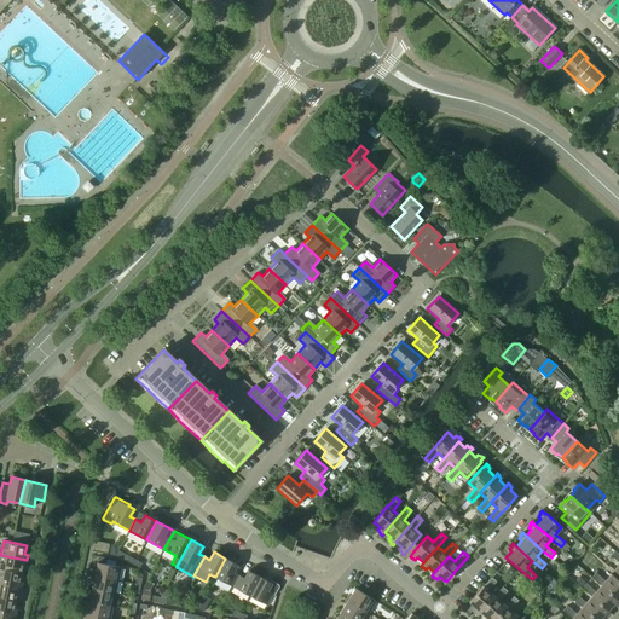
[(0,555),(0,556),(0,568),(21,573),(22,565),(25,566),(27,560),(0,555)]
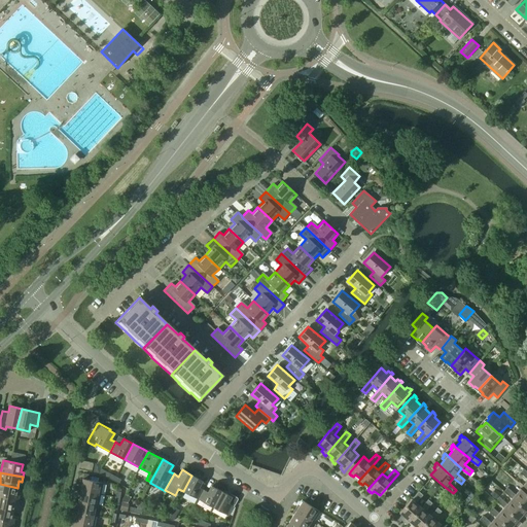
[(183,491),(198,499),(203,490),(199,487),(202,481),(191,476),(183,491)]
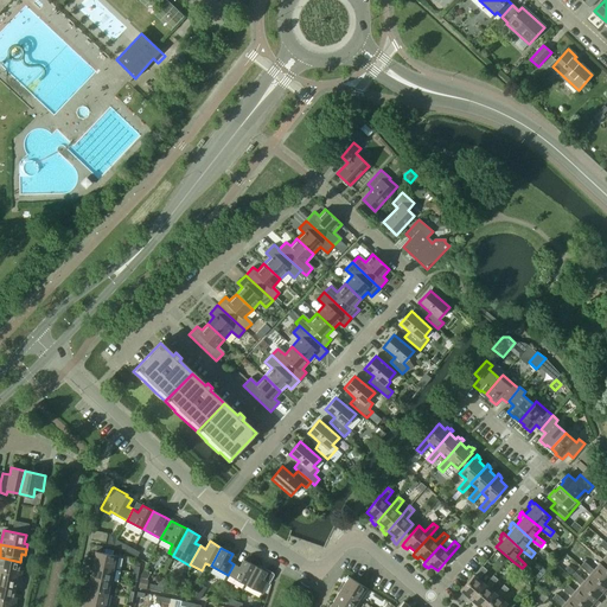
[(90,563),(115,569),(119,556),(95,551),(94,558),(91,558),(90,563)]
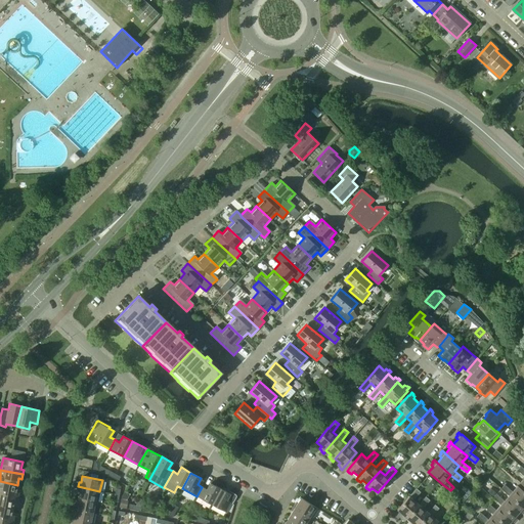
[(0,493),(17,497),(18,492),(16,491),(17,485),(0,481),(0,493)]
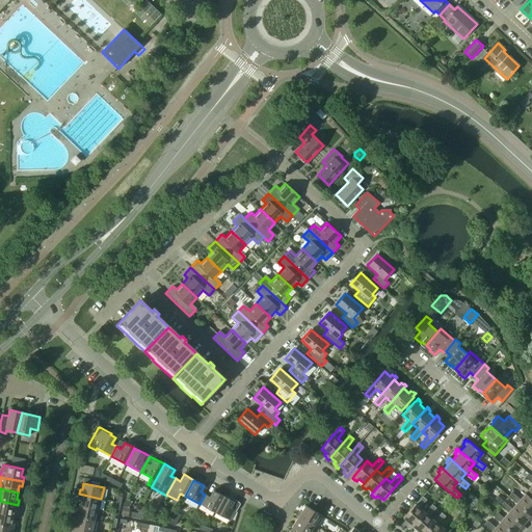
[(200,504),(215,511),(223,496),(213,490),(210,497),(205,495),(200,504)]
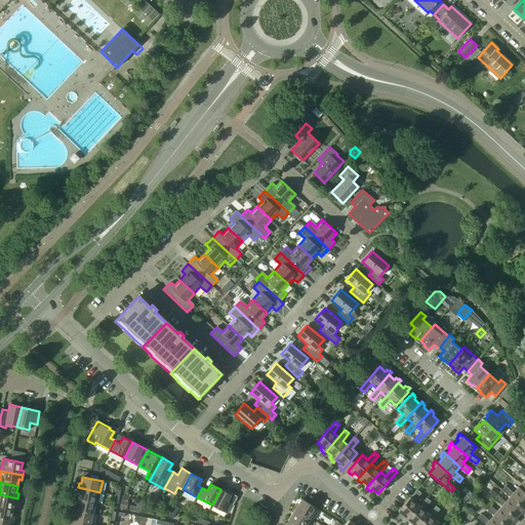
[(510,496),(524,509),(524,507),(524,492),(518,487),(513,492),(506,485),(501,489),(510,496)]
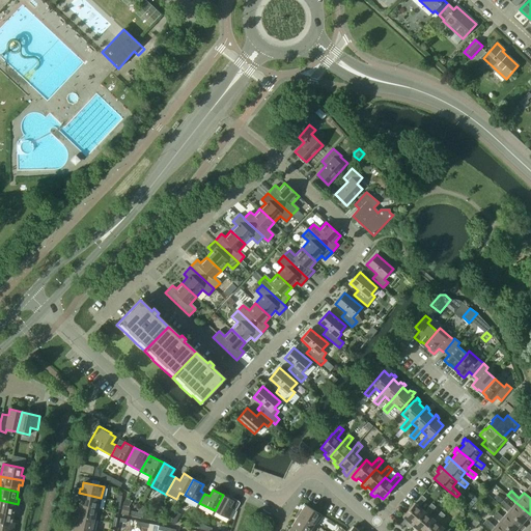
[(99,508),(101,498),(79,493),(78,498),(80,498),(79,504),(99,508)]
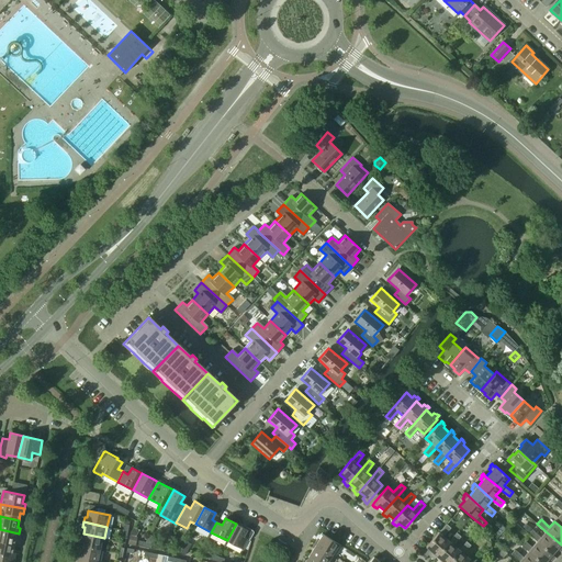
[(236,524),(227,540),(243,549),(248,540),(249,540),(254,532),(254,531),(253,530),(247,527),(246,529),(236,524)]
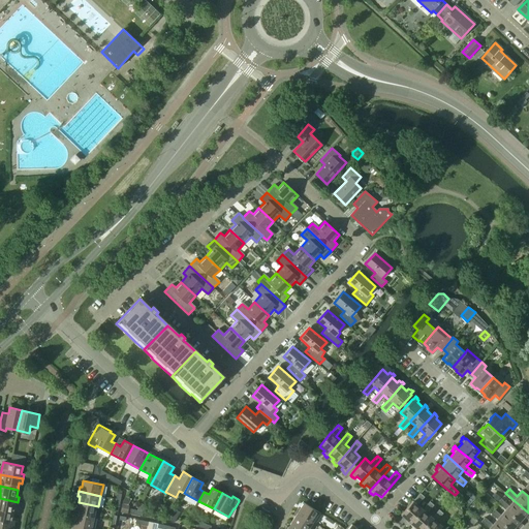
[(408,526),(410,523),(423,509),(417,504),(425,497),(421,493),(413,501),(401,515),(406,520),(404,522),(406,524),(406,525),(408,526)]
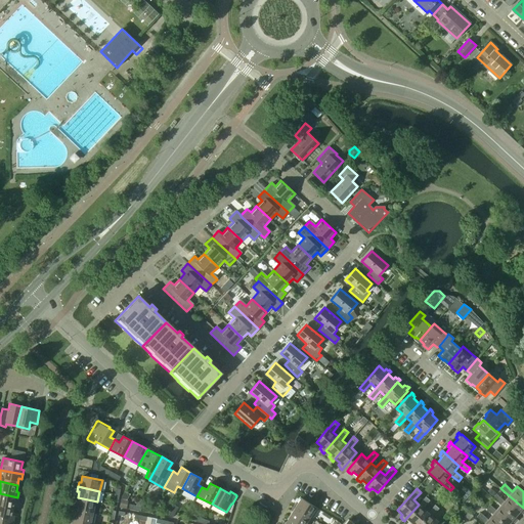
[(0,505),(12,508),(14,500),(16,501),(17,497),(0,493),(0,505)]
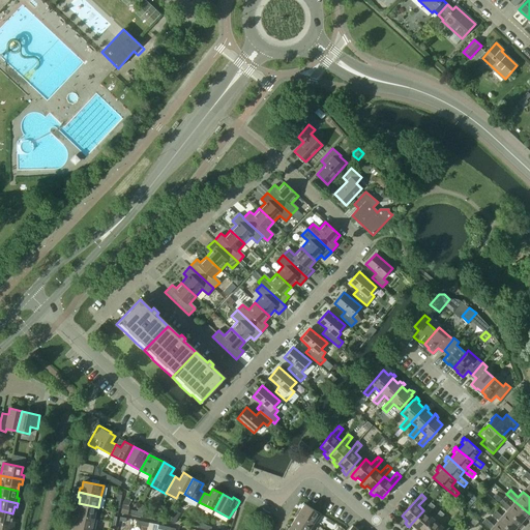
[(514,501),(509,506),(502,500),(498,503),(506,510),(521,523),(525,518),(527,520),(529,518),(529,517),(529,514),(528,513),(529,513),(514,501)]
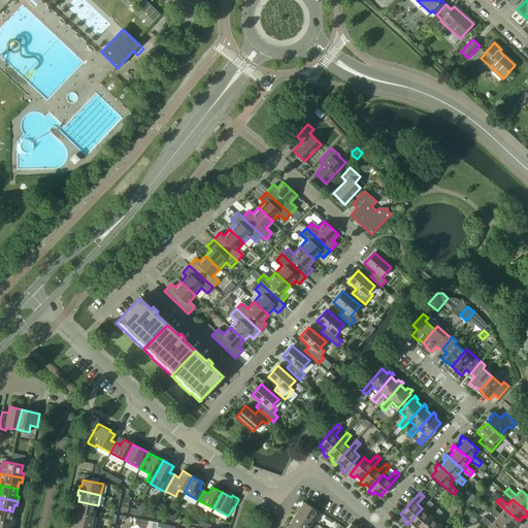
[(422,508),(409,522),(415,527),(414,527),(421,527),(431,517),(426,512),(433,504),(429,500),(422,508)]
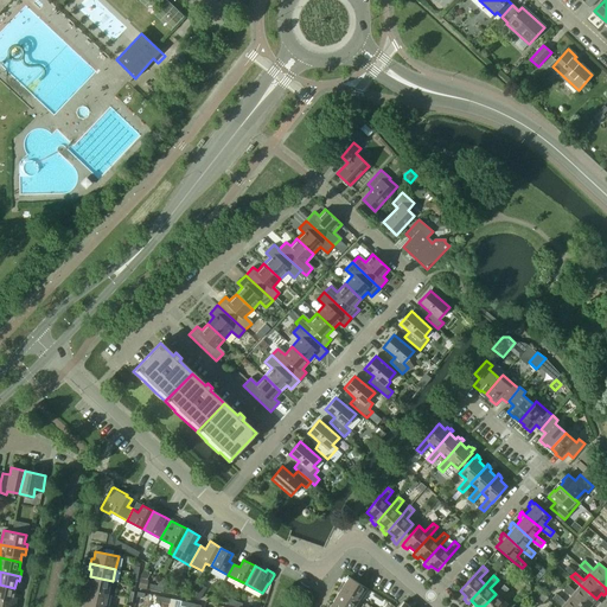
[(110,594),(113,581),(90,576),(88,583),(87,583),(85,589),(110,594)]
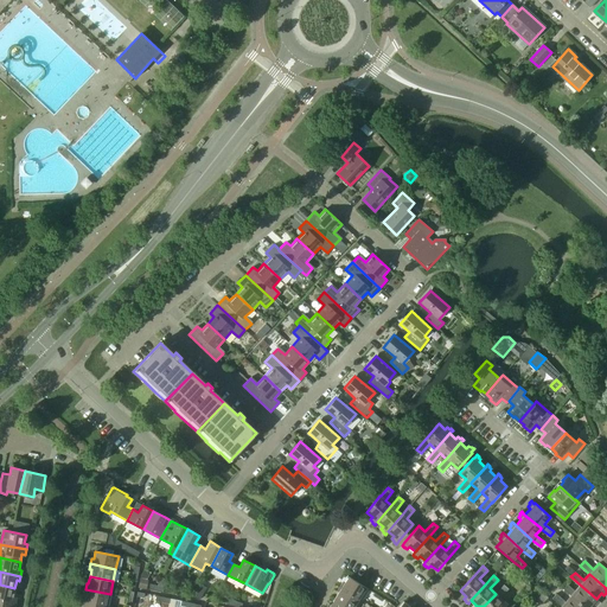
[(339,587),(362,600),(369,589),(349,576),(344,583),(343,582),(339,587)]
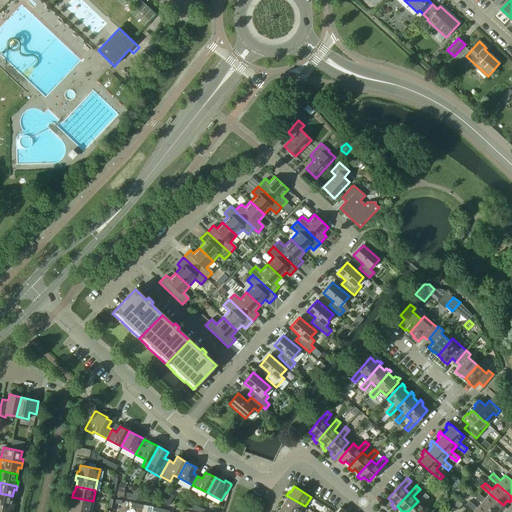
[(489,493),(485,498),(477,492),(473,495),(481,502),(492,511),(496,511),(499,509),(501,511),(503,509),(504,509),(506,507),(503,505),(489,493)]
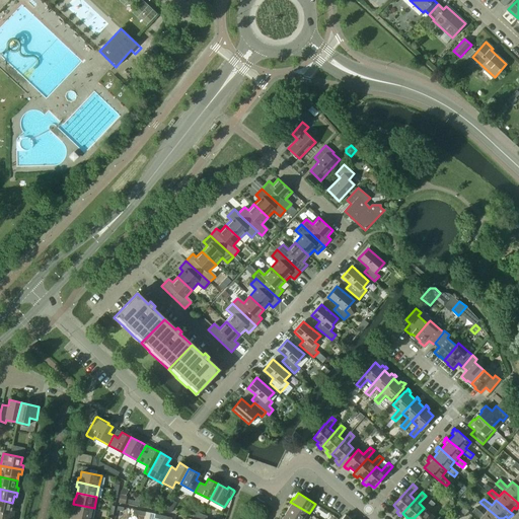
[(12,503),(0,500),(0,512),(13,515),(14,510),(11,510),(12,503)]
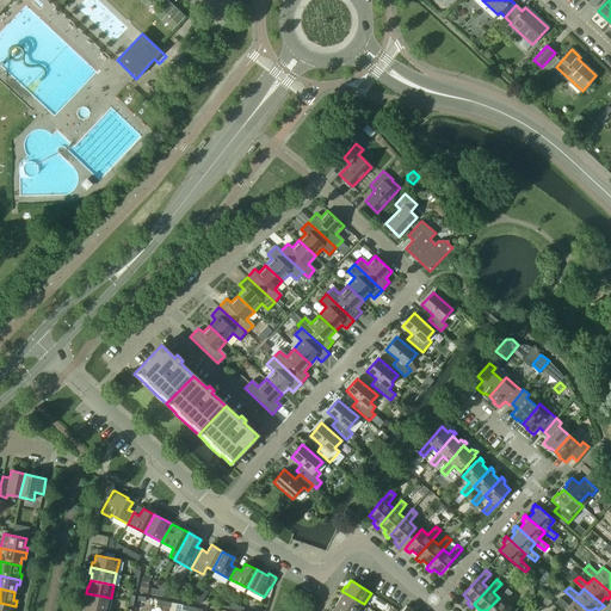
[(499,598),(487,610),(506,610),(510,608),(504,602),(512,592),(507,588),(499,598)]
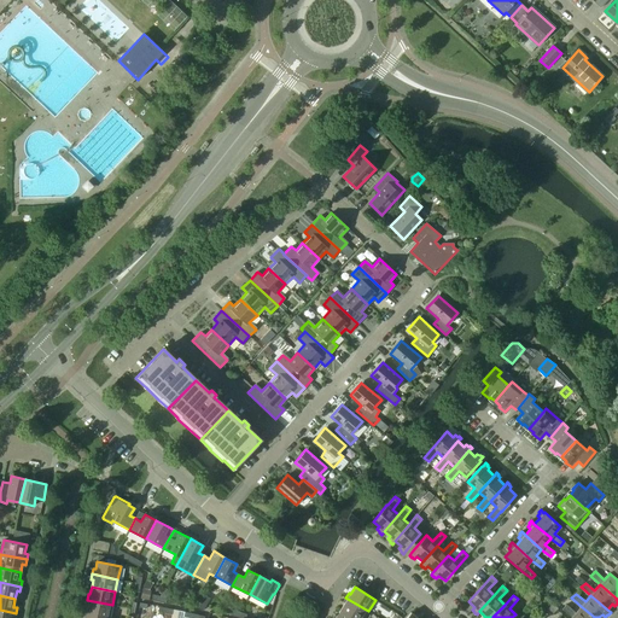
[(354,617),(363,617),(368,611),(345,598),(343,602),(344,604),(340,610),(354,617)]
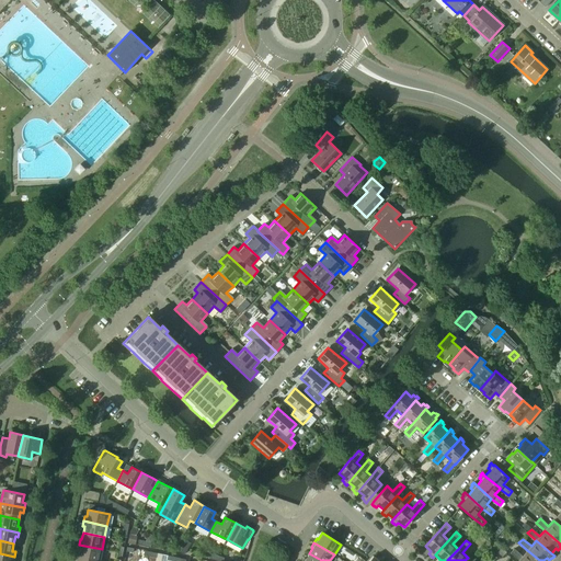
[(100,560),(102,549),(79,545),(78,549),(80,549),(78,557),(100,560)]
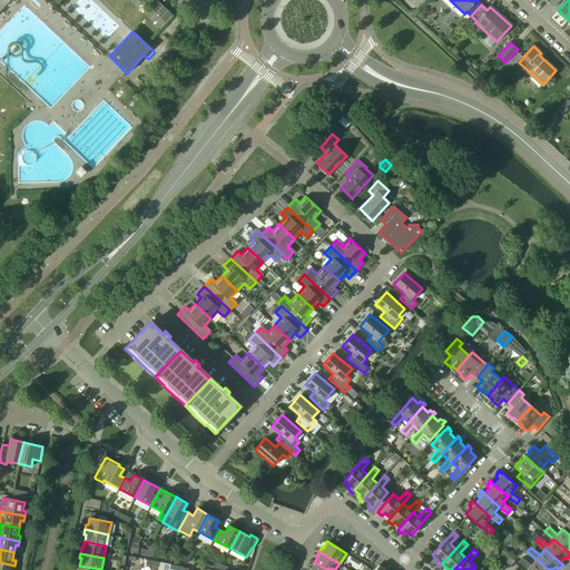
[(548,569),(536,559),(531,564),(522,558),(519,561),(527,569),(548,569)]
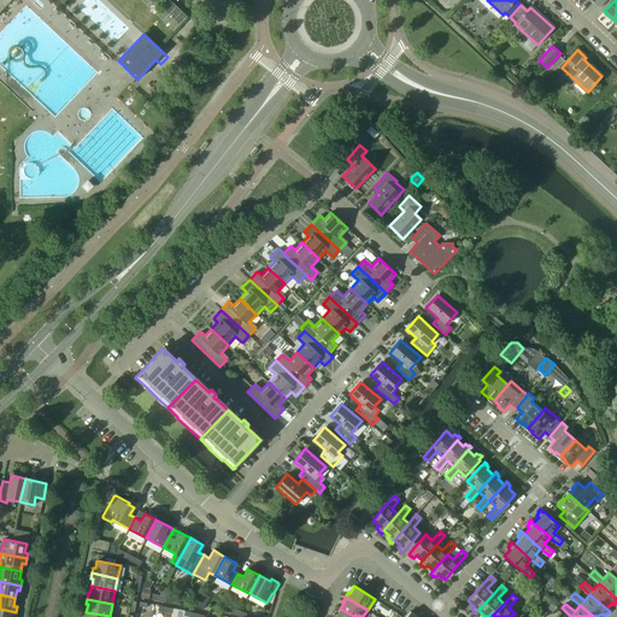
[(165,606),(165,611),(163,616),(170,616),(171,612),(172,609),(165,606)]
